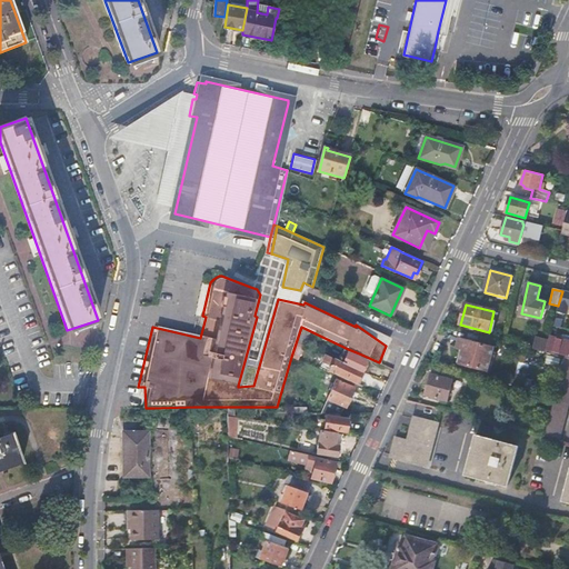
[(358,319),(356,325),(386,346),(390,336),(358,319)]
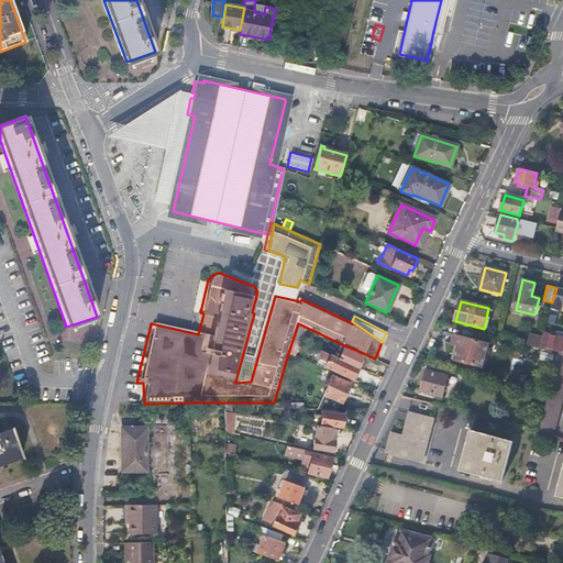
[(560,351),(559,354),(562,354),(562,339),(544,334),(543,339),(541,346),(560,351)]
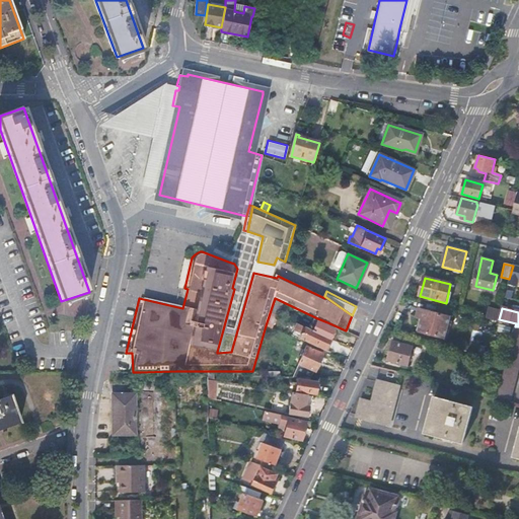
[(499,319),(501,312),(489,309),(487,319),(499,322),(499,319)]
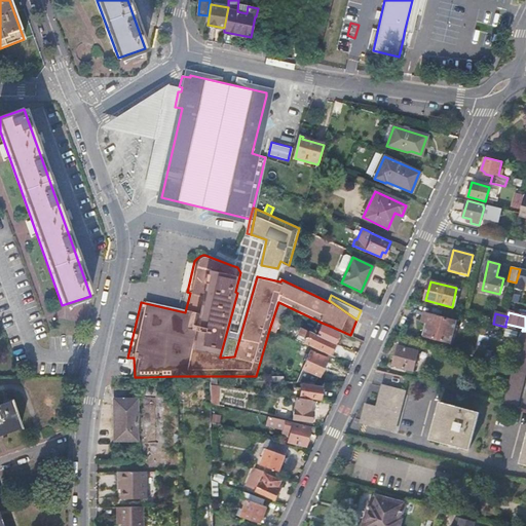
[(280,317),(274,314),(269,330),(276,333),(280,317)]
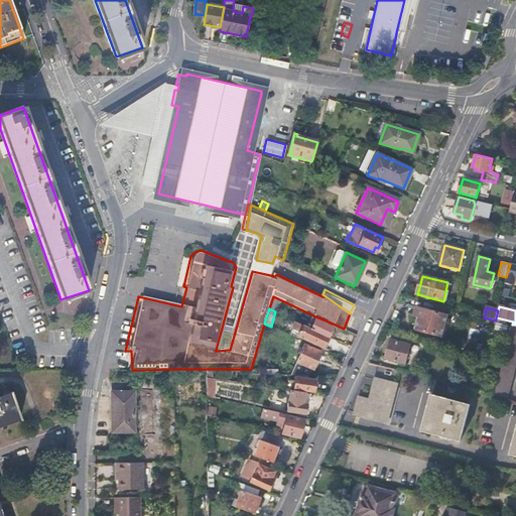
[(448,316),(417,308),(415,315),(419,317),(416,330),(442,338),(448,316)]
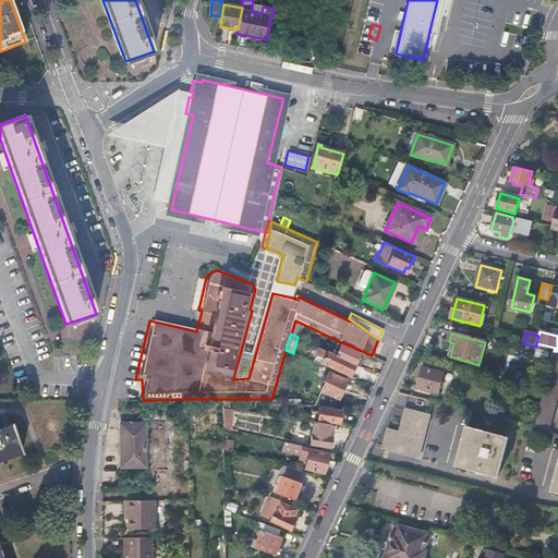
[(351,349),(352,347),(341,342),(340,344),(338,343),(335,350),(337,351),(336,355),(354,364),(360,353),(351,349)]
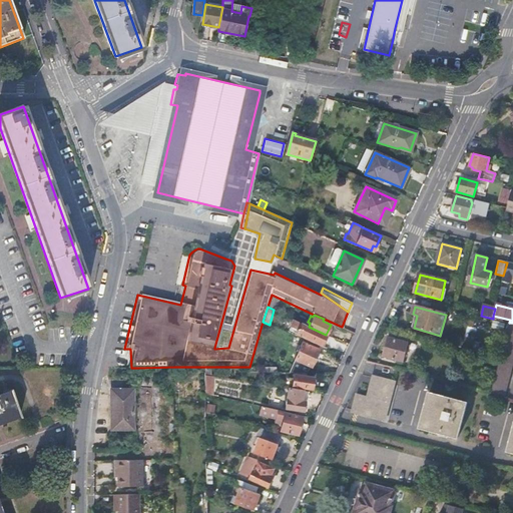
[(321,344),(326,335),(309,327),(302,324),(294,320),(289,329),(321,344)]
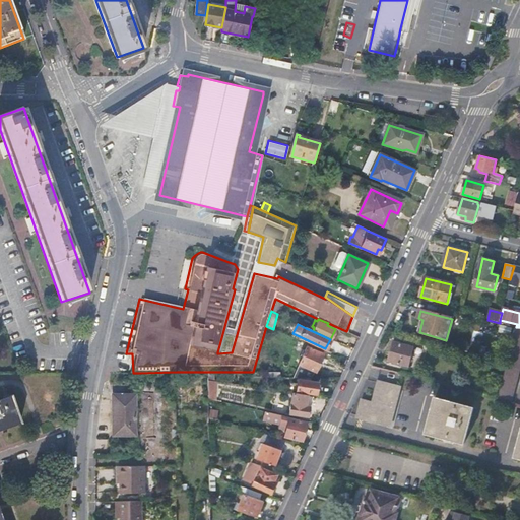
[(519,363),(519,327),(516,327),(506,363),(497,398),(510,401),(519,363)]
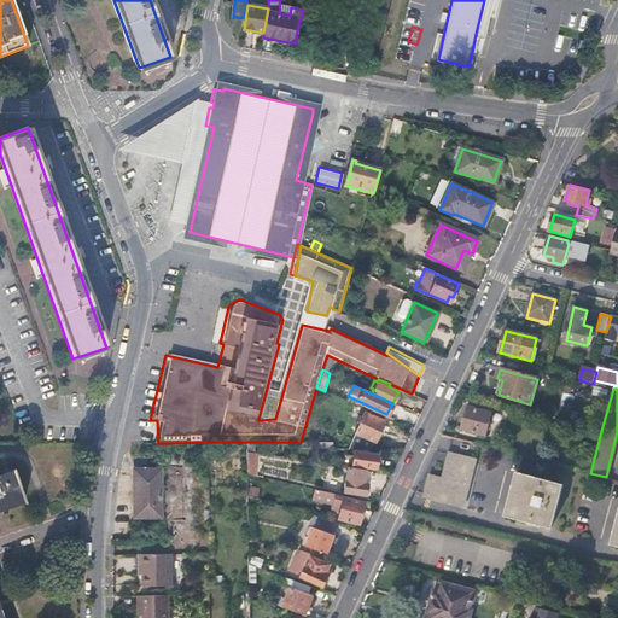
[(493,412),(470,406),(462,429),(487,435),(493,412)]
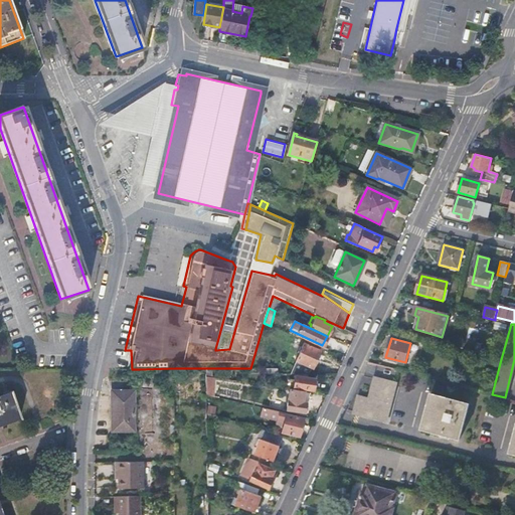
[(304,345),(295,366),(303,369),(305,365),(313,368),(320,351),(304,345)]
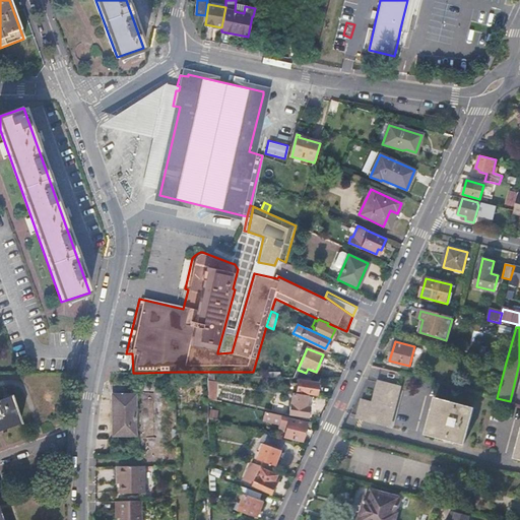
[(317,384),(298,380),(296,390),(315,393),(317,384)]
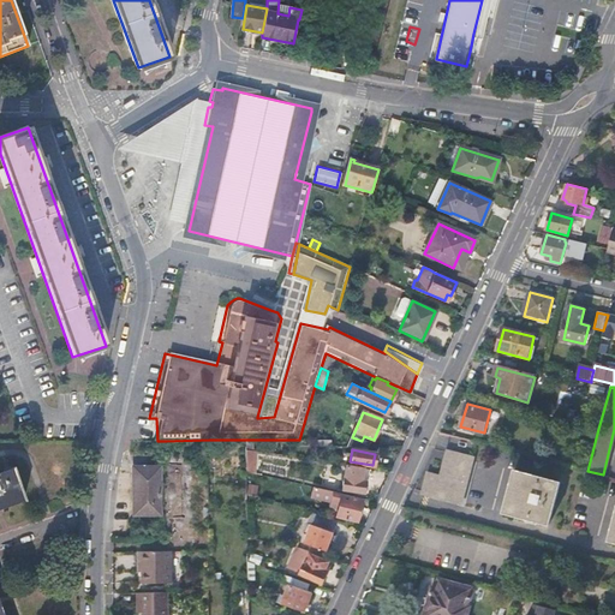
[(430,475),(425,491),(461,502),(473,460),(452,453),(443,478),(430,475)]
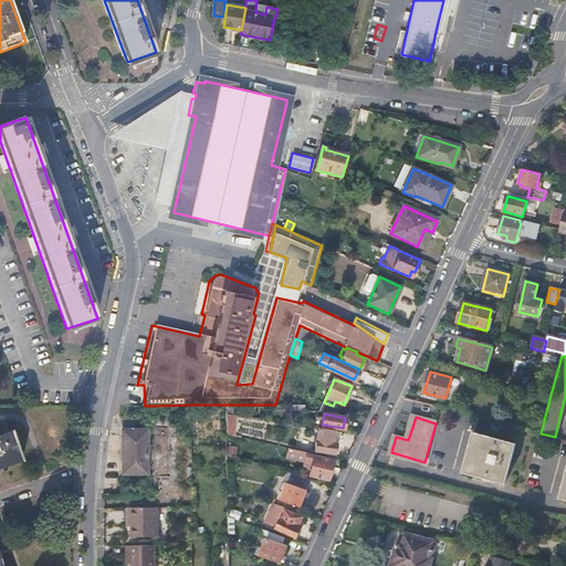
[(524,420),(522,428),(530,430),(531,422),(524,420)]
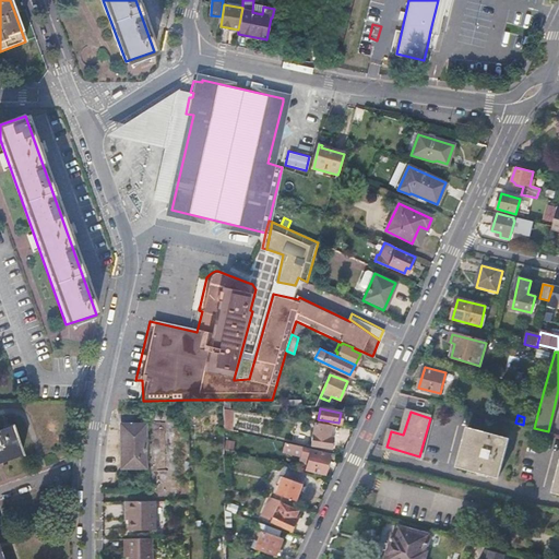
[(145,425),(126,425),(122,429),(122,468),(146,468),(145,425)]
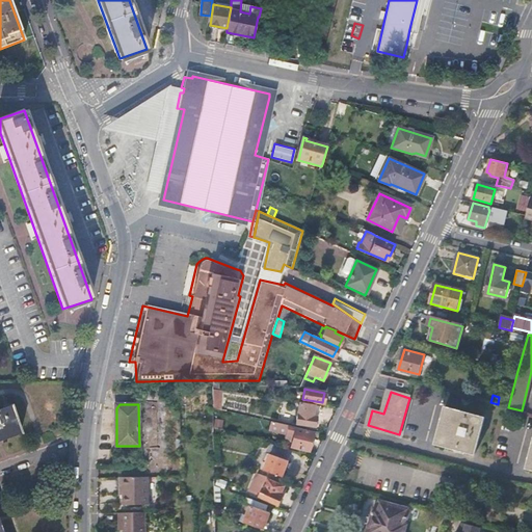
[(314,406),(298,404),(296,423),(314,426),(315,418),(313,417),(314,406)]
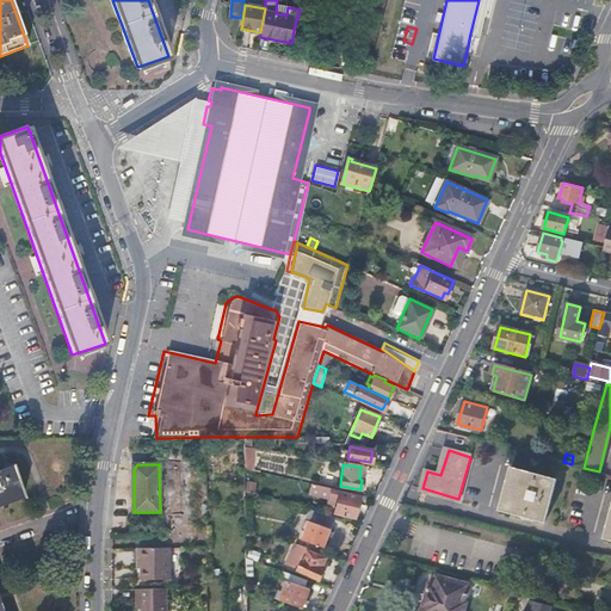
[(0,503),(24,495),(13,466),(0,470),(0,503)]
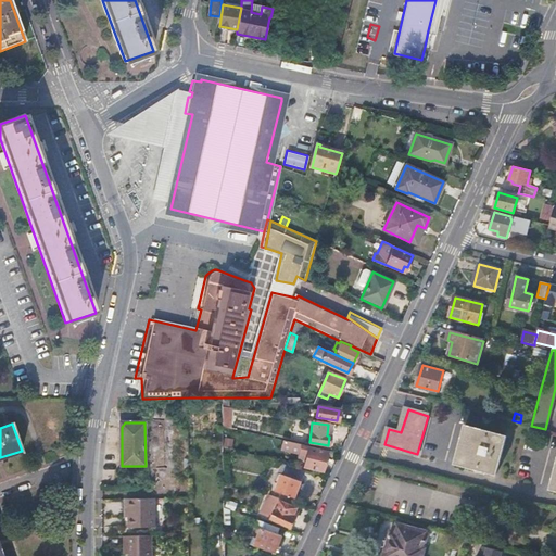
[(506,437),(465,425),(455,463),(496,475),(506,437)]
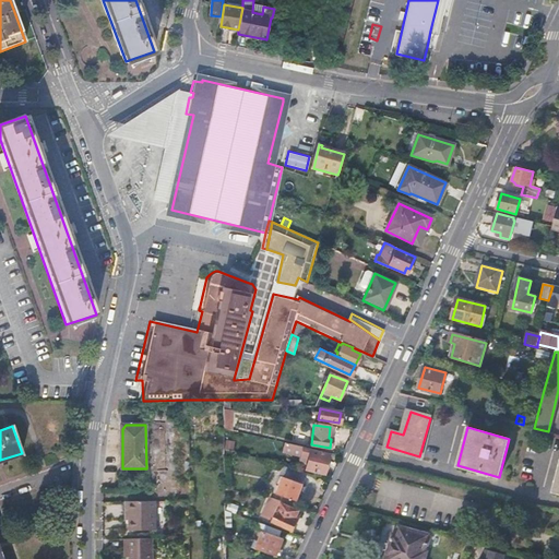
[(310,450),(285,443),(283,452),(299,458),(301,454),(308,455),(306,468),(325,474),(330,455),(310,450)]
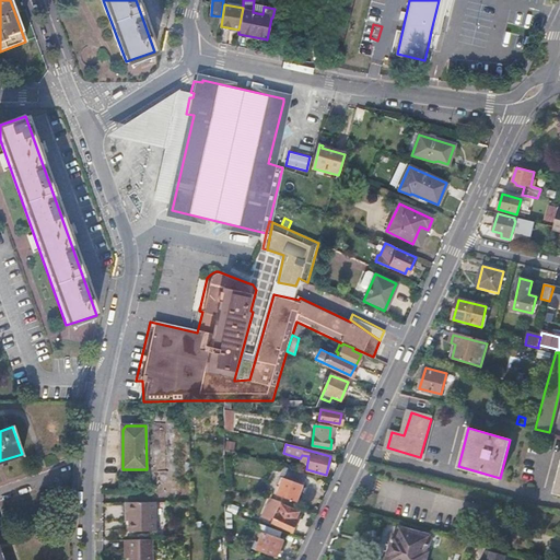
[(271,490),(268,498),(273,500),(282,503),(292,506),(294,502),(298,503),(308,476),(289,468),(279,493),(271,490)]
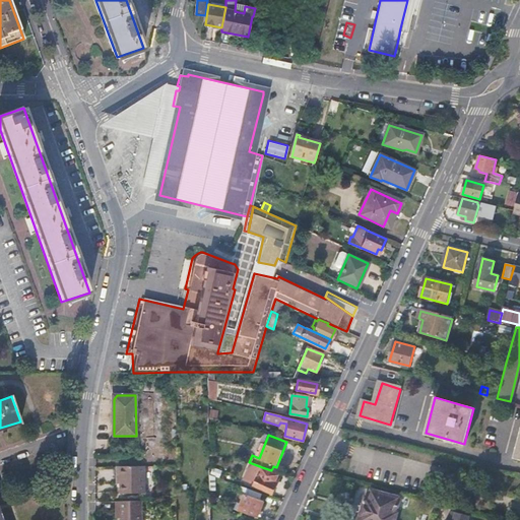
[(262,467),(254,464),(250,476),(253,477),(251,481),(255,483),(254,486),(272,495),(275,488),(273,485),(278,475),(262,468),(262,467)]
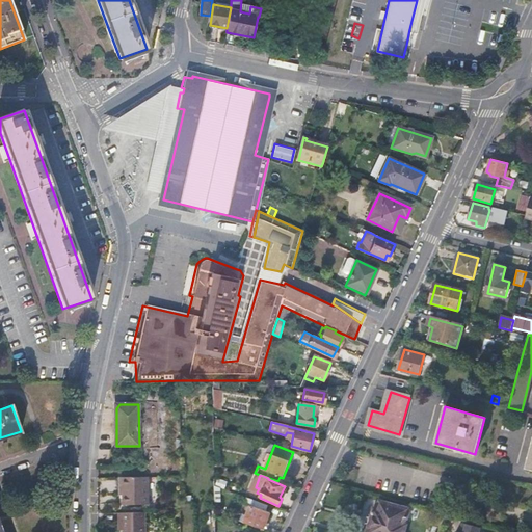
[(149,503),(148,476),(123,476),(123,504),(149,503)]
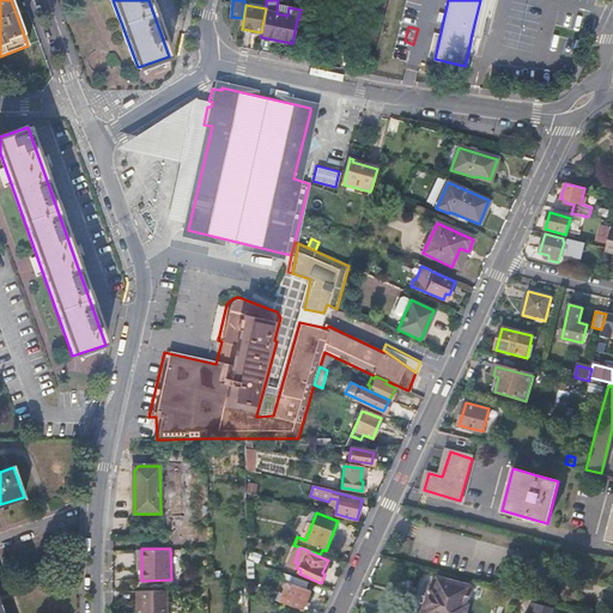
[(250,552),(248,560),(259,563),(261,556),(250,552)]
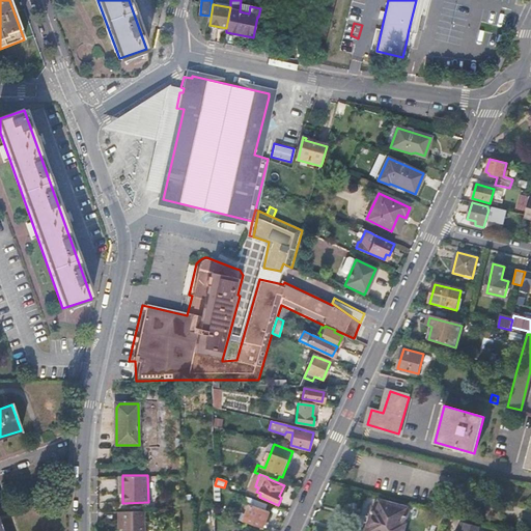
[(268,506),(255,502),(253,507),(251,506),(244,523),(263,530),(270,513),(267,511),(268,506)]
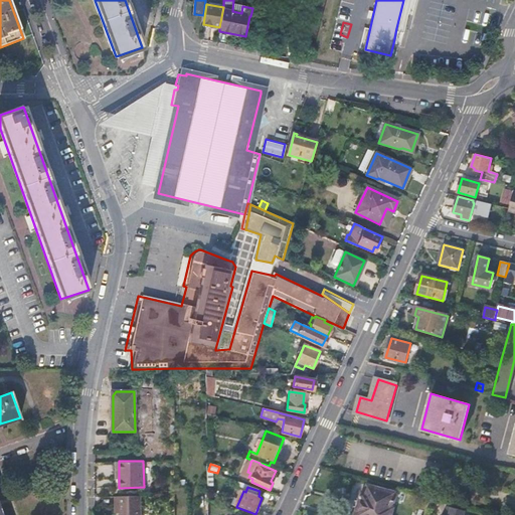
[(362,492),(355,514),(391,514),(394,508),(391,507),(392,501),(394,501),(396,494),(368,487),(366,493),(362,492)]
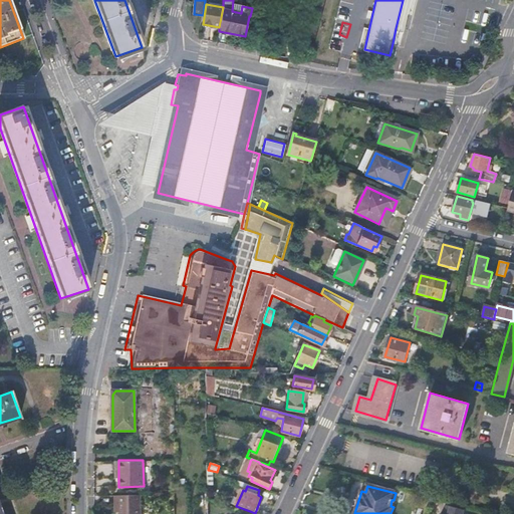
[(141,513),(141,494),(115,494),(114,512),(118,512),(118,513),(141,513)]
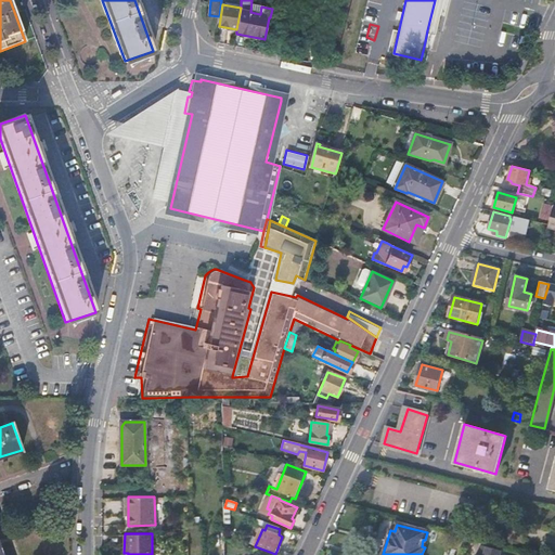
[(500,554),(502,551),(482,545),(480,553),(485,554),(483,554),(500,554)]
